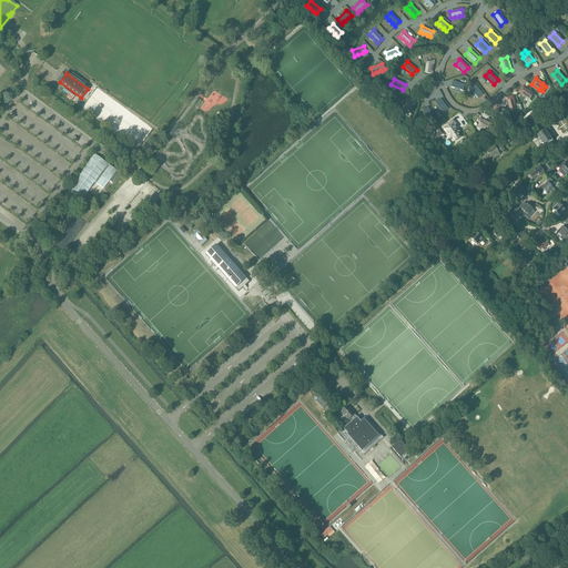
[(463,91),(465,84),(453,81),(450,88),(463,91)]
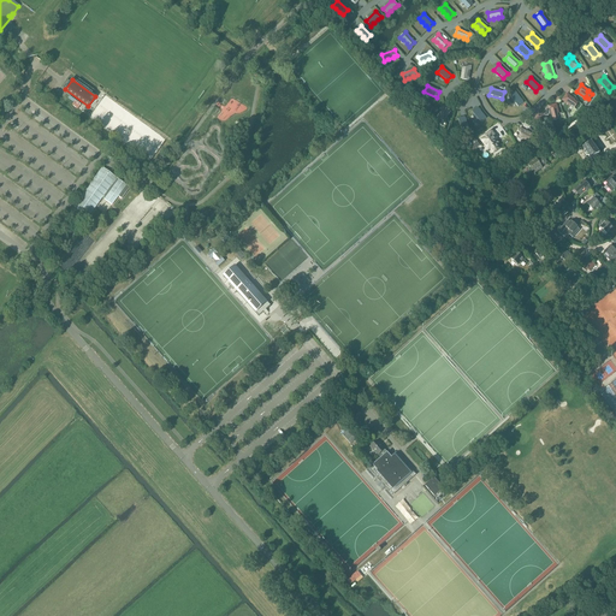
[(517,107),(523,102),(516,92),(510,96),(517,107)]
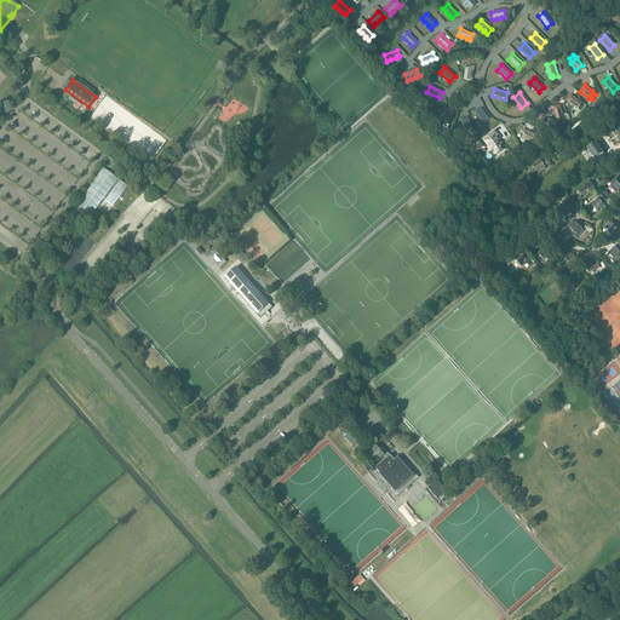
[(570,95),(566,102),(574,108),(575,107),(579,109),(581,104),(578,102),(578,101),(570,95)]
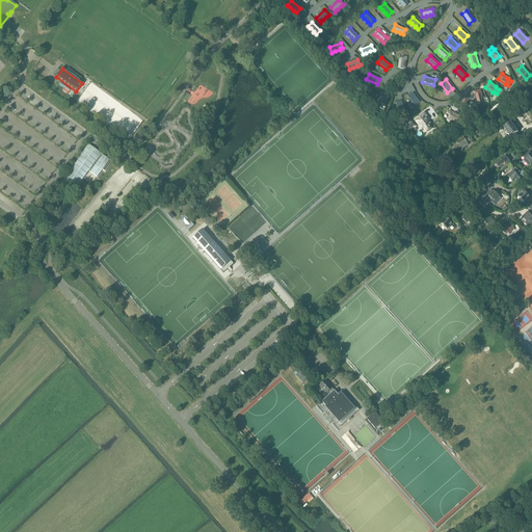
[(478,104),(482,103),(481,99),(482,98),(480,90),(474,92),(476,101),(477,101),(478,104)]
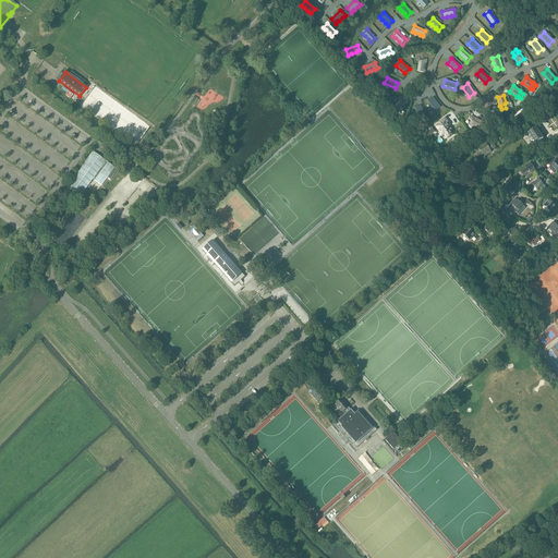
[(404,106),(408,101),(403,97),(395,107),(398,110),(400,108),(402,110),(404,106)]
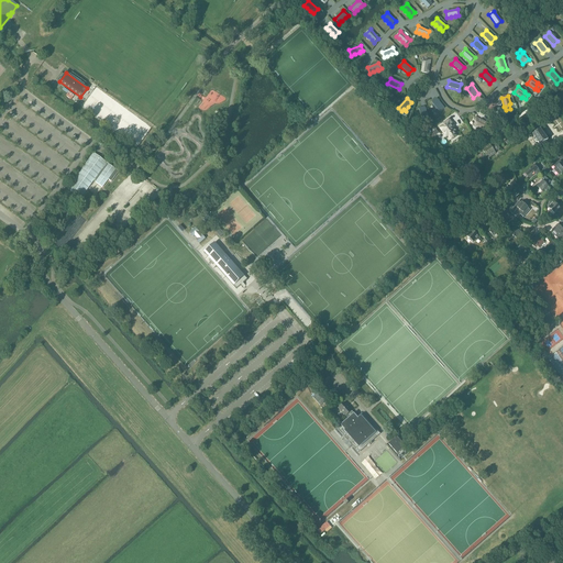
[(437,98),(431,102),(438,109),(440,112),(444,108),(437,98)]
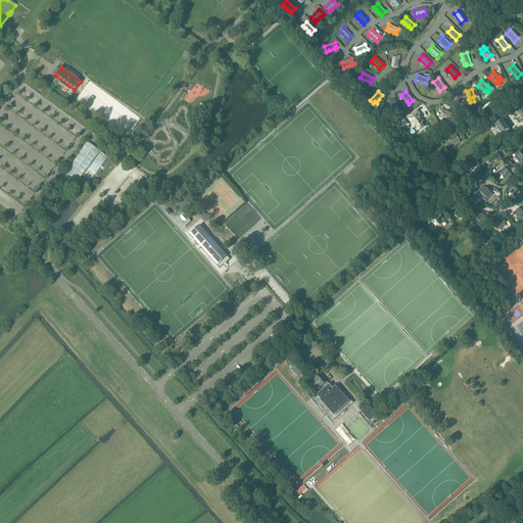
[(394,99),(389,101),(393,111),(398,109),(394,99)]
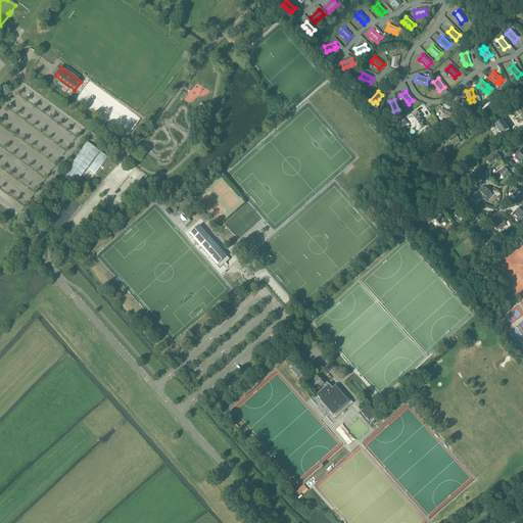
[(445,119),(445,117),(450,121),(454,114),(442,109),(440,112),(442,113),(441,116),(445,119)]
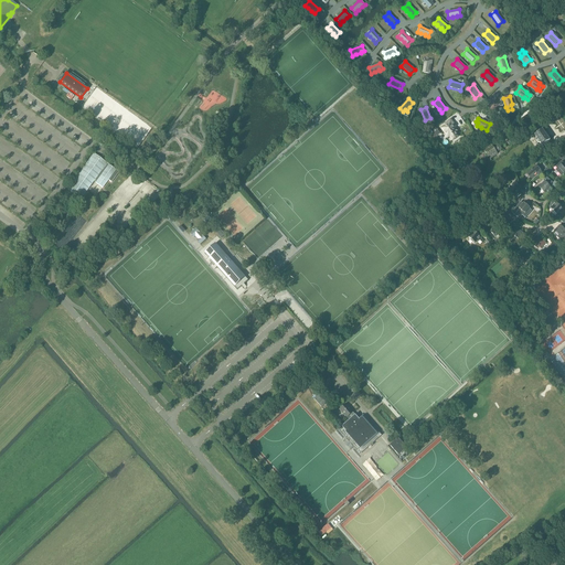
[(452,141),(459,136),(456,131),(458,130),(450,119),(444,124),(445,125),(440,128),(448,138),(449,137),(452,141)]
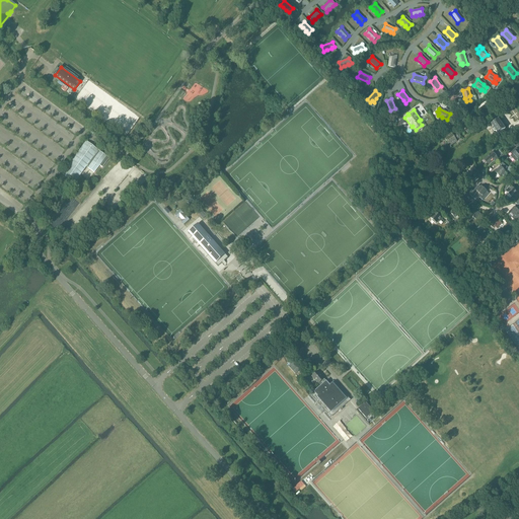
[(500,133),(507,127),(500,117),(492,123),(500,133)]
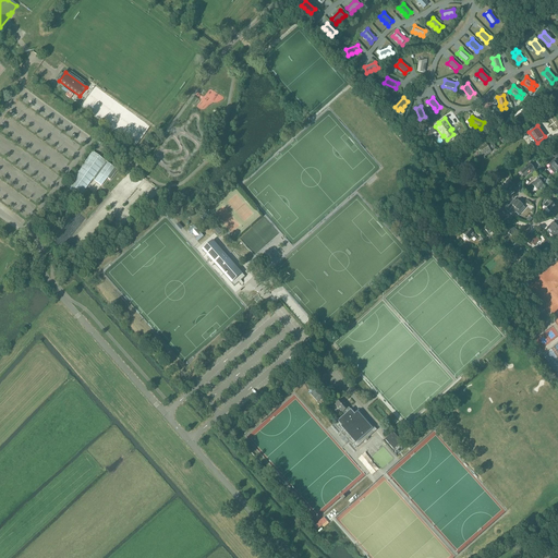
[(484,157),(492,153),(485,143),(477,148),(484,157)]
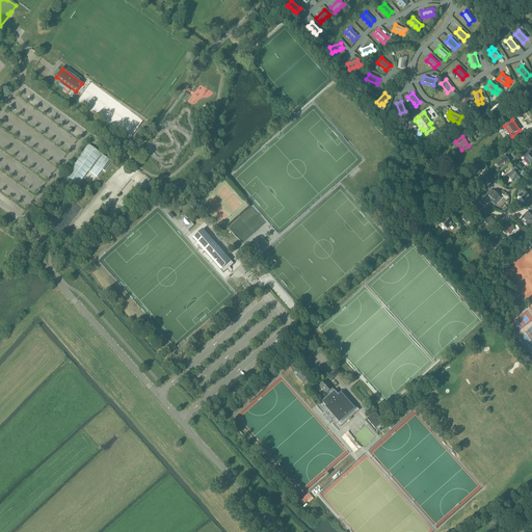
[(105,171),(112,162),(88,144),(63,179),(76,188),(88,171),(97,177),(102,169),(105,171)]
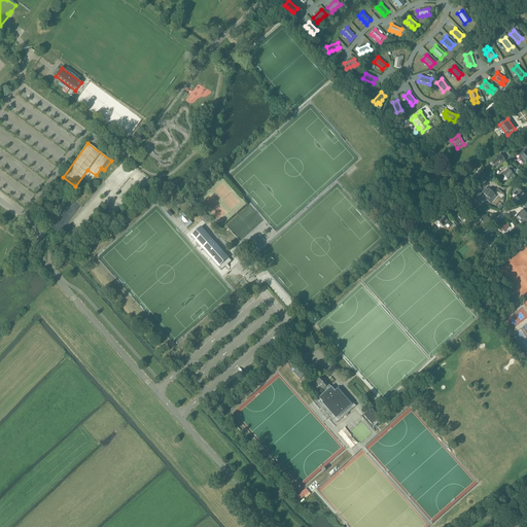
[(507,161),(502,154),(499,156),(498,155),(492,162),(496,167),(501,162),(503,164),(507,161)]
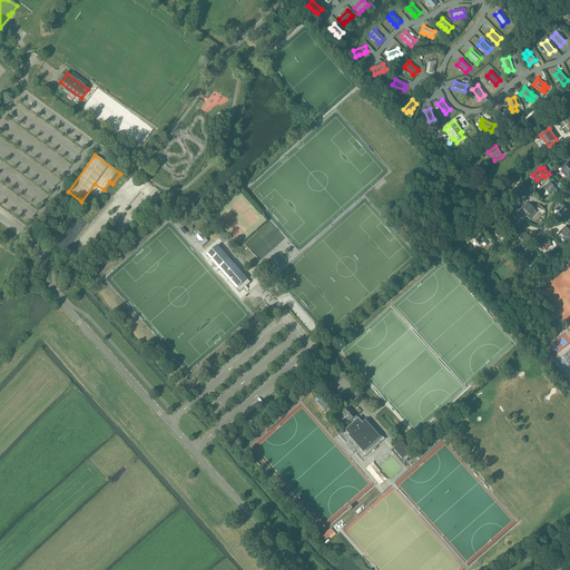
[(553,194),(557,190),(556,189),(556,188),(550,182),(543,188),(550,195),(552,192),(553,194)]
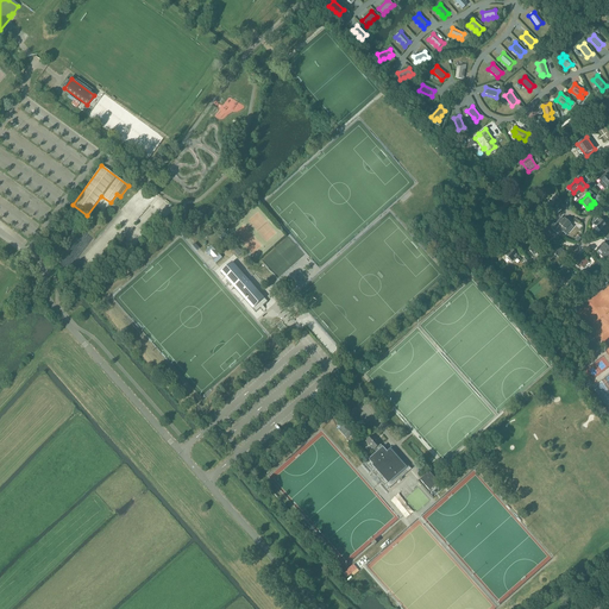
[(553,201),(546,209),(550,213),(551,212),(552,213),(559,206),(558,206),(562,202),(554,196),(551,200),(553,201)]
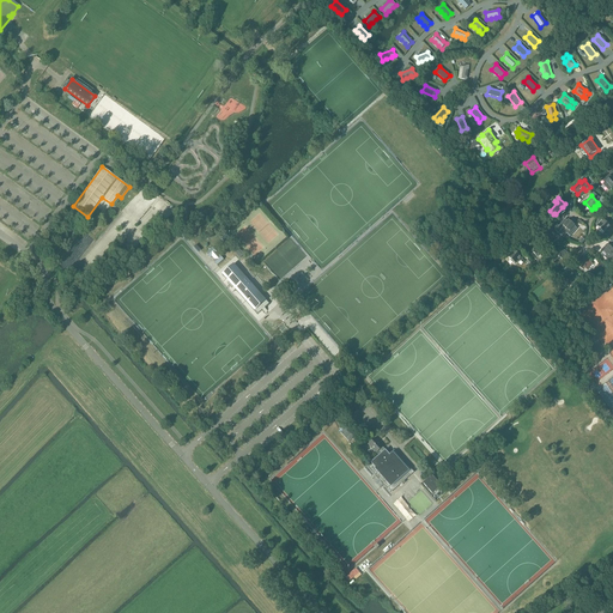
[(564,218),(558,226),(565,234),(569,237),(576,229),(575,228),(576,225),(569,219),(568,222),(564,218)]
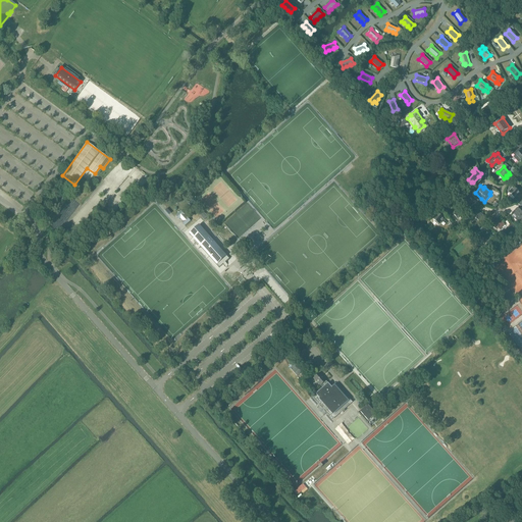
[(519,197),(521,195),(520,193),(521,193),(515,187),(510,193),(516,198),(518,196),(519,197)]
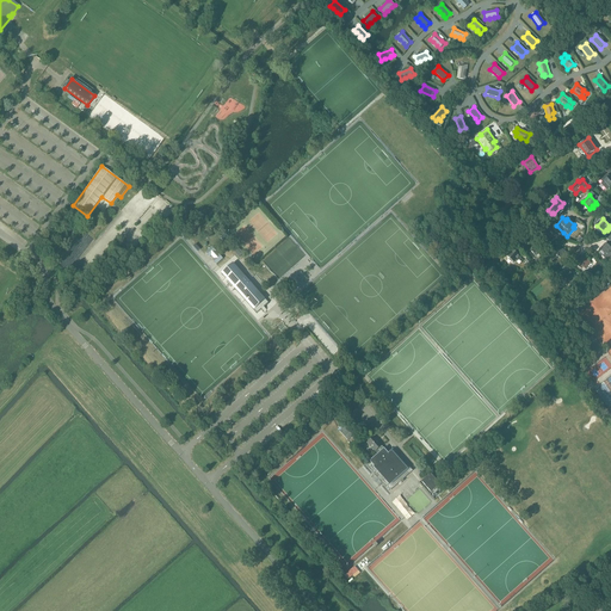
[(554,235),(551,232),(544,226),(538,232),(545,238),(549,241),(554,235)]
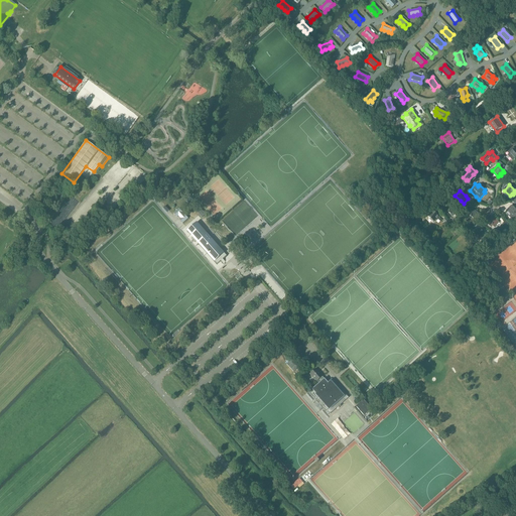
[(513,217),(515,214),(515,209),(512,205),(507,211),(513,217)]
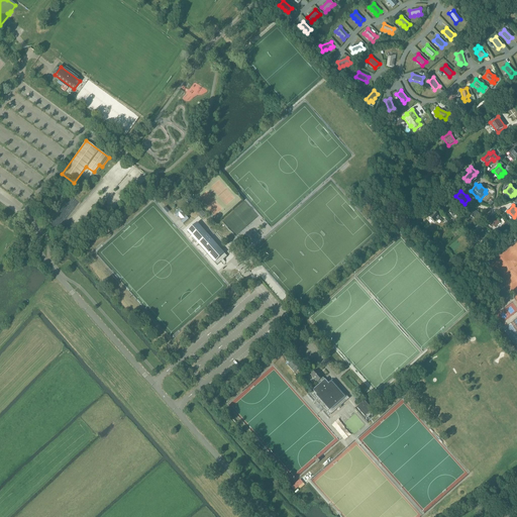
[(457,216),(460,213),(453,206),(448,211),(454,217),(456,215),(457,216)]
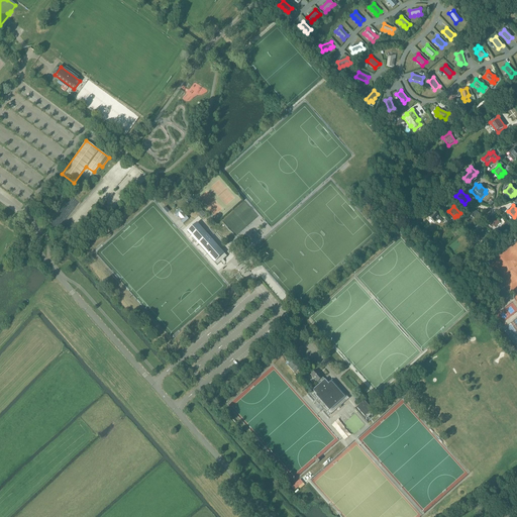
[(476,219),(480,213),(472,208),(468,214),(476,219)]
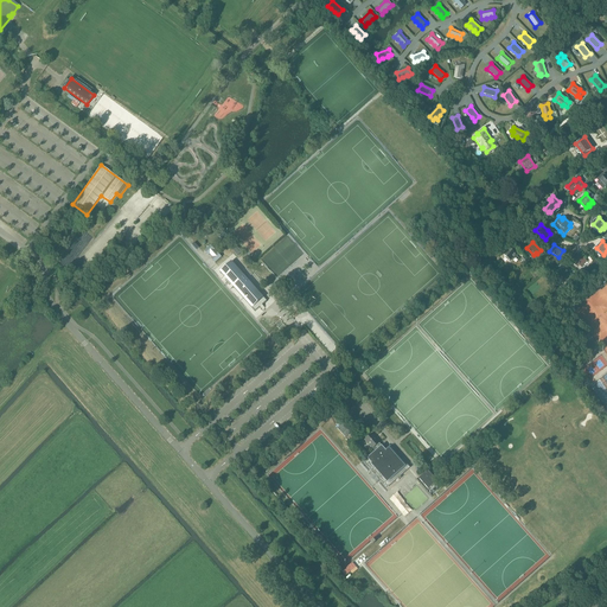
[(211,246),(204,251),(209,255),(210,254),(212,257),(211,259),(215,263),(222,257),(217,253),(215,250),(211,246)]
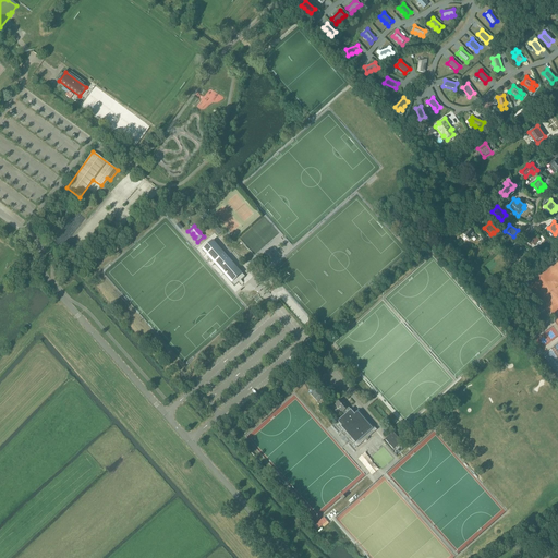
[(473,239),(476,235),(468,228),(463,234),(470,240),(472,238),(473,239)]
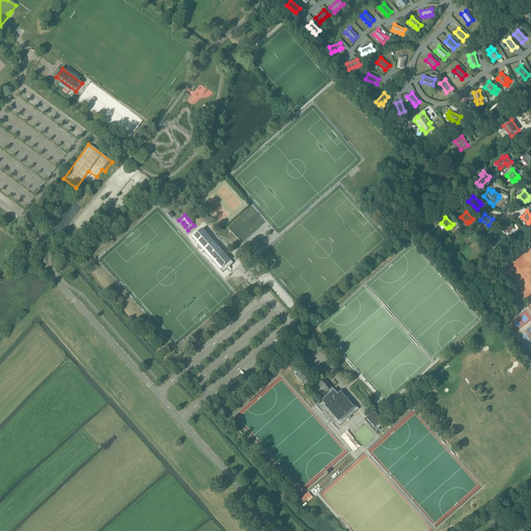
[(510,235),(515,229),(508,223),(502,230),(505,233),(507,232),(510,235)]
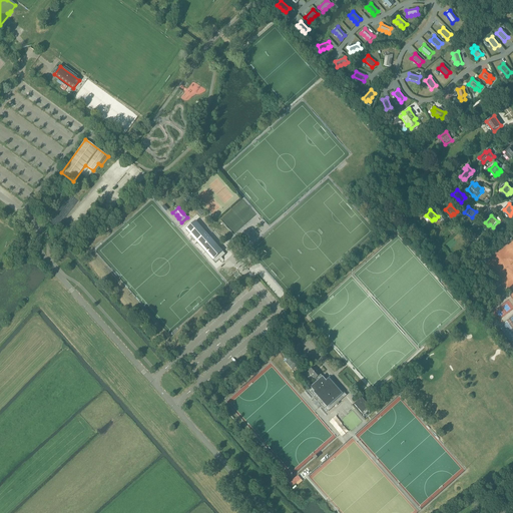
[(195,221),(185,229),(215,264),(225,254),(196,221),(196,220),(195,221)]
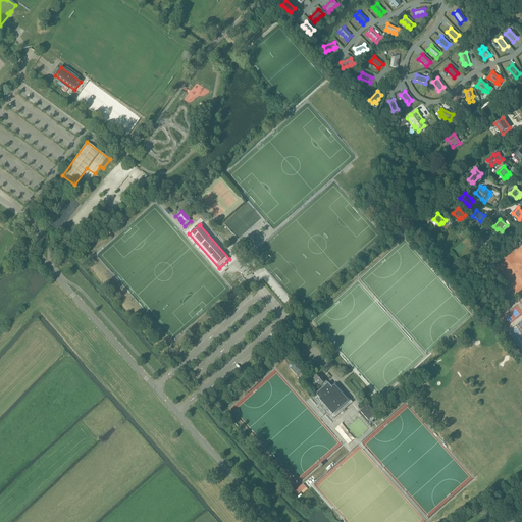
[(489,241),(492,239),(491,238),(491,237),(484,231),(479,237),(486,243),(488,240),(489,241)]
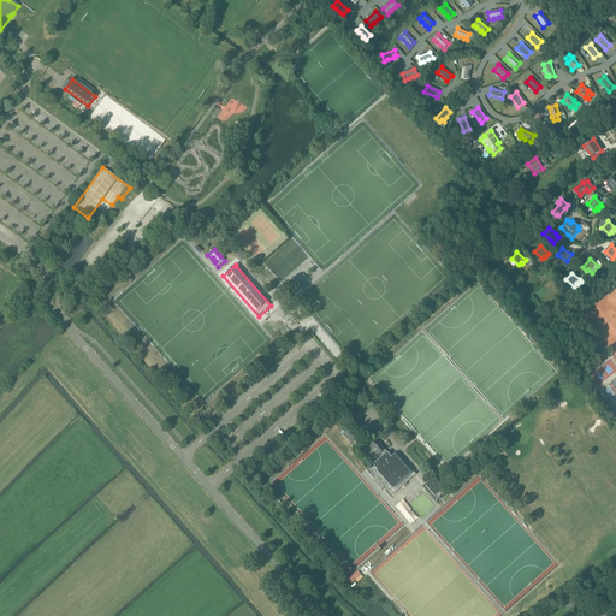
[(378,440),(371,446),(378,455),(381,458),(388,452),(385,450),(385,449),(378,440)]
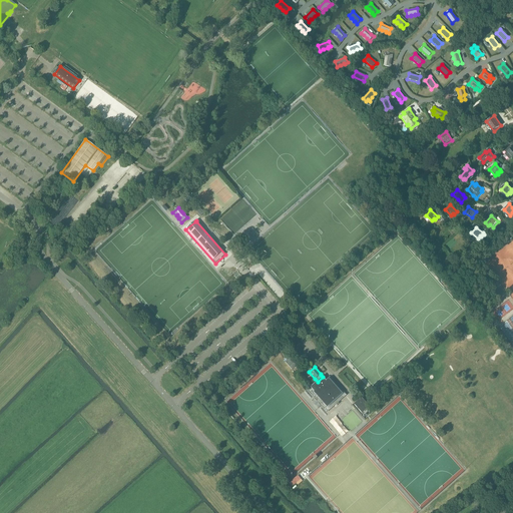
[(318,382),(311,388),(313,390),(315,393),(327,407),(341,394),(329,380),(327,382),(324,379),(323,377),(318,382)]
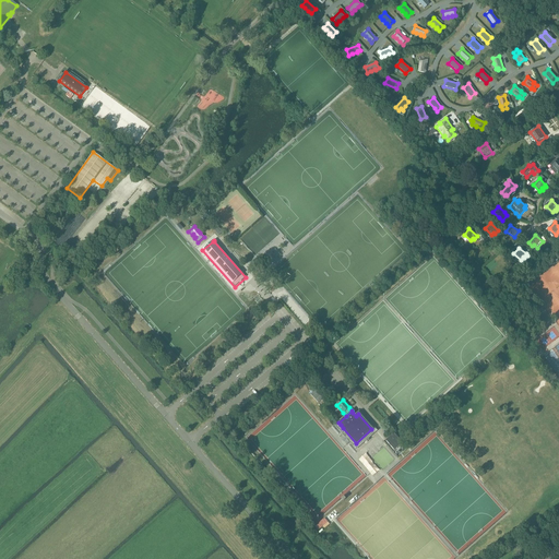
[(395,450),(404,442),(395,432),(387,440),(395,450)]
